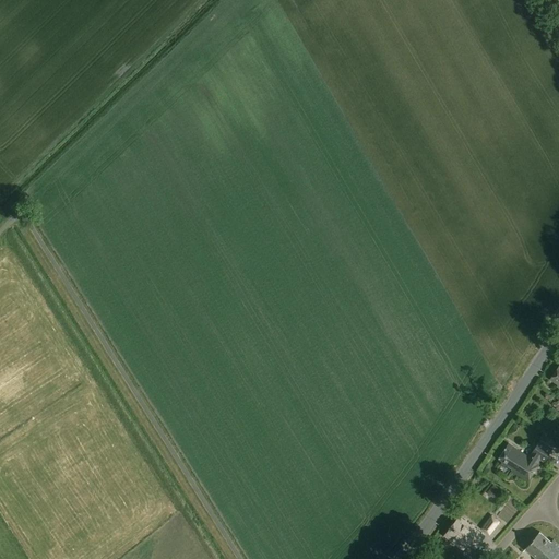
[(528,458),(508,444),(498,460),(502,462),(500,465),(506,468),(507,466),(512,470),(511,472),(527,483),(539,464),(536,462),(538,459),(544,462),(552,449),(539,441),(528,458)]
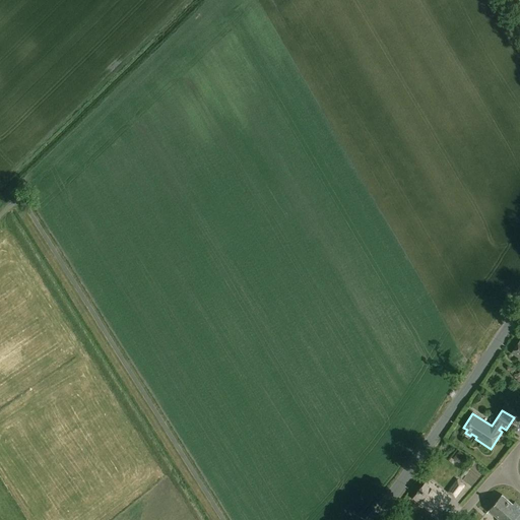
[(453,458),(460,463),(465,456),(459,451),(453,458)]
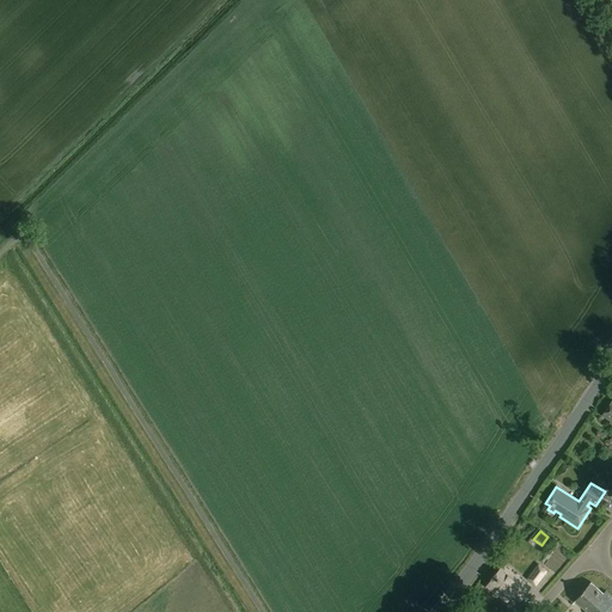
[(536,587),(548,571),(538,564),(526,579),(536,587)]
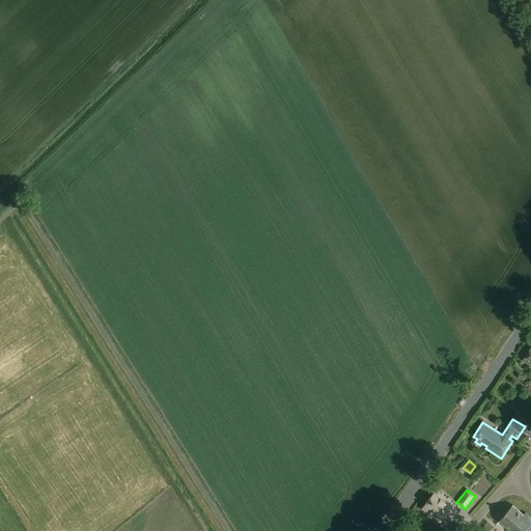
[(459,510),(436,492),(423,508),(440,522),(447,512),(453,518),(459,510)]
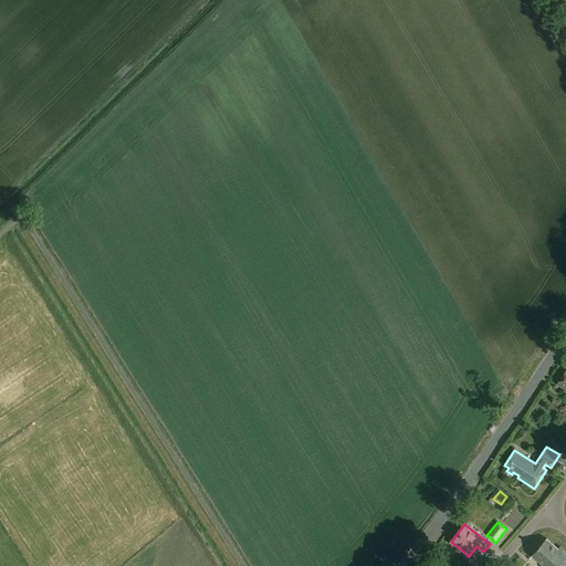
[(558,549),(546,540),(532,556),(543,565),(565,565),(565,552),(561,547),(558,549)]
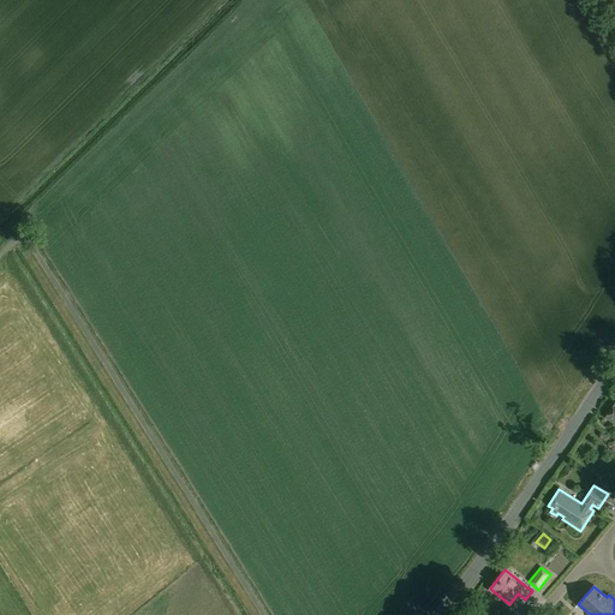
All buildings are outlined.
